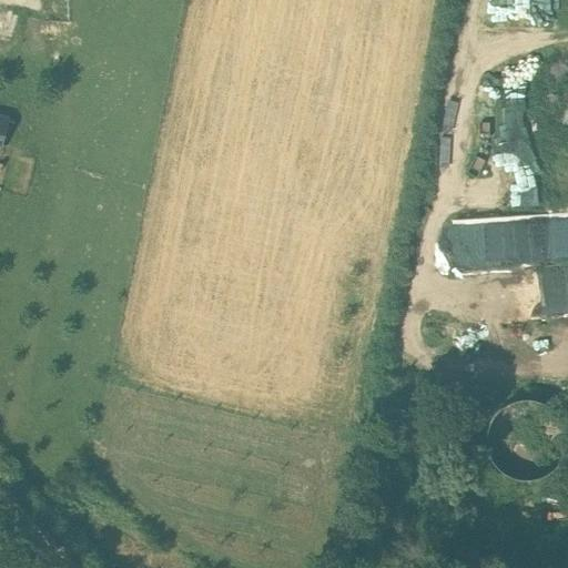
[(544,0),(470,0),(462,61),(513,70),(518,37),(538,40),(544,0)]
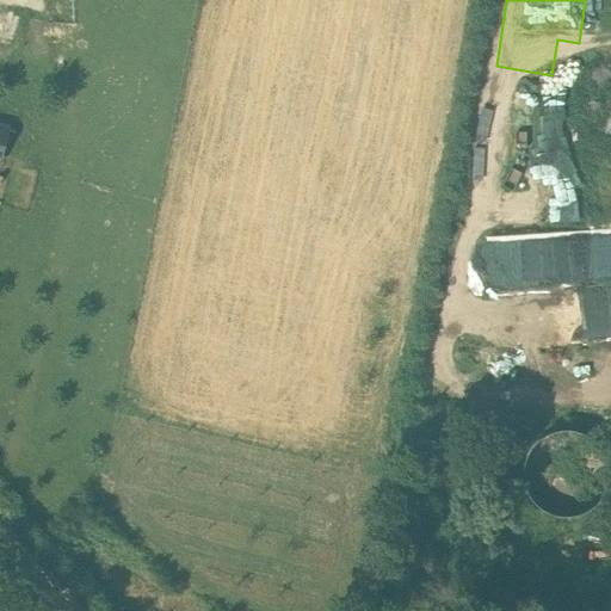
[(0,164),(11,122),(0,119),(0,164)]
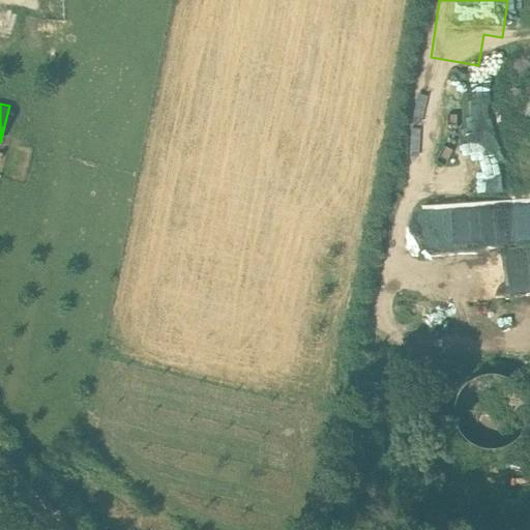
[(529,198),(508,200),(516,301),(529,299),(529,198)]
